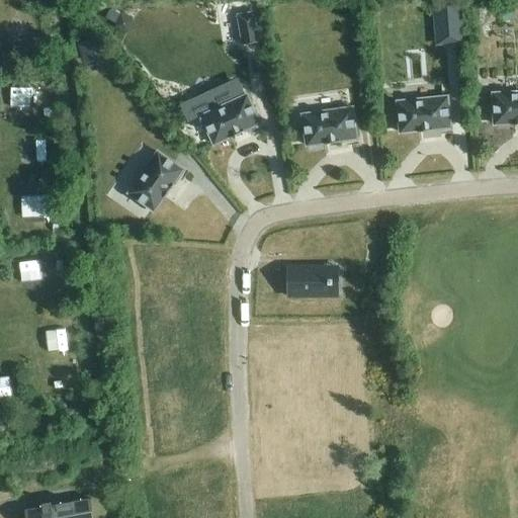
[(430,7),(434,46),(462,44),(459,4),(430,7)]
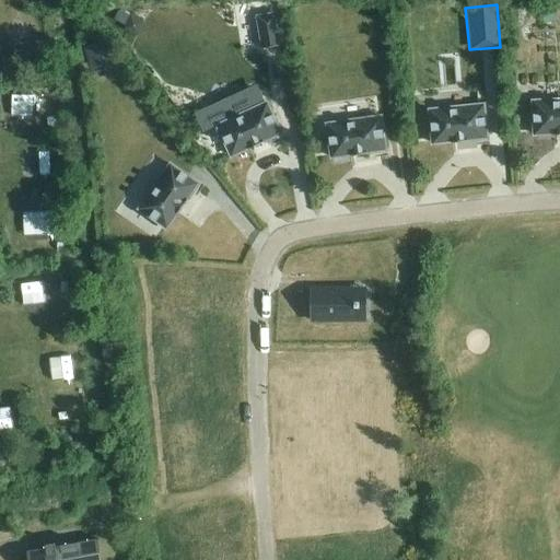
[(276,12),(255,15),(260,48),(281,45),(276,12)]
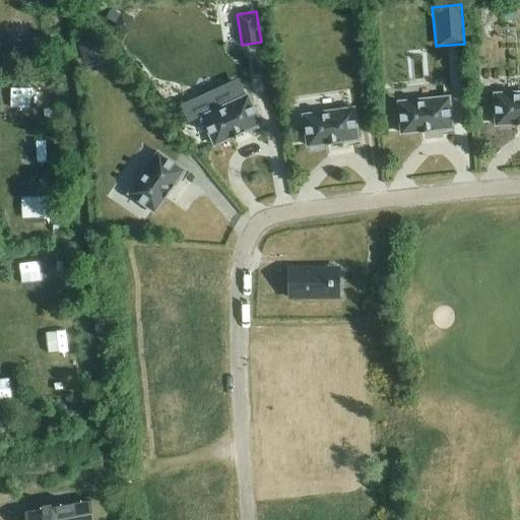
[(82,57),(100,51),(94,38),(77,44),(82,57)]
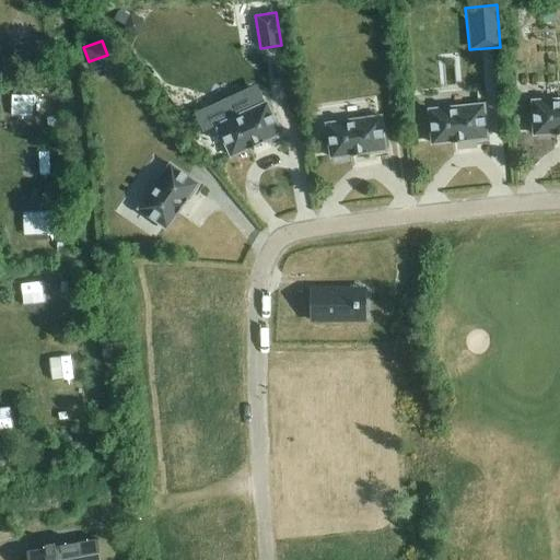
[(256,84),(195,113),(203,131),(218,126),(232,156),(281,133),(267,103),(265,104),(256,84)]
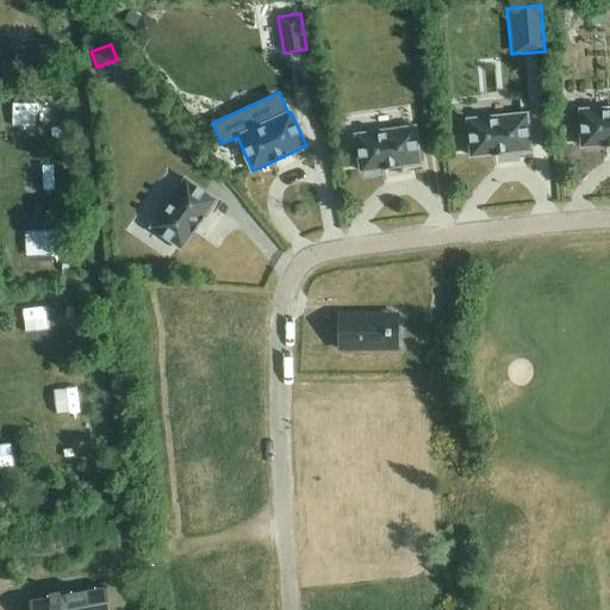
[(609,109),(580,110),(582,147),(609,144),(609,109)]
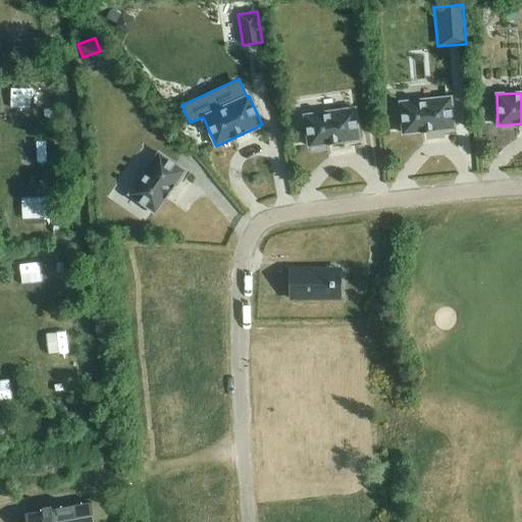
[(454,128),(451,98),(401,103),(404,134),(454,128)]
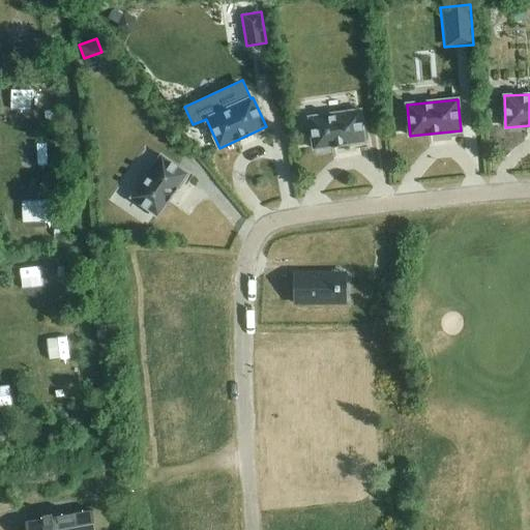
[(360,110),(310,117),(314,149),(365,142),(360,110)]
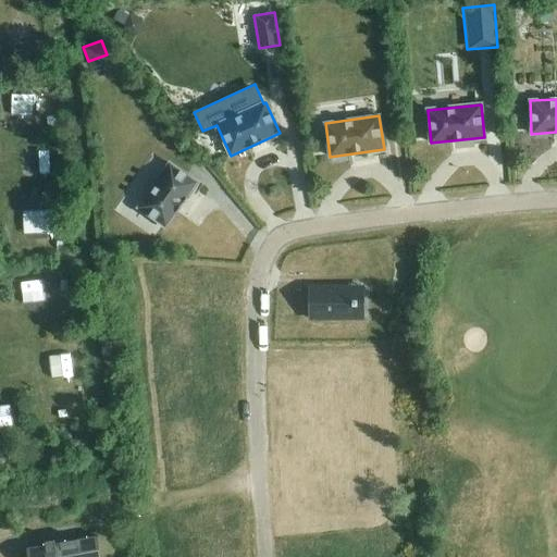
[(170,163),(138,208),(165,227),(197,183),(170,163)]
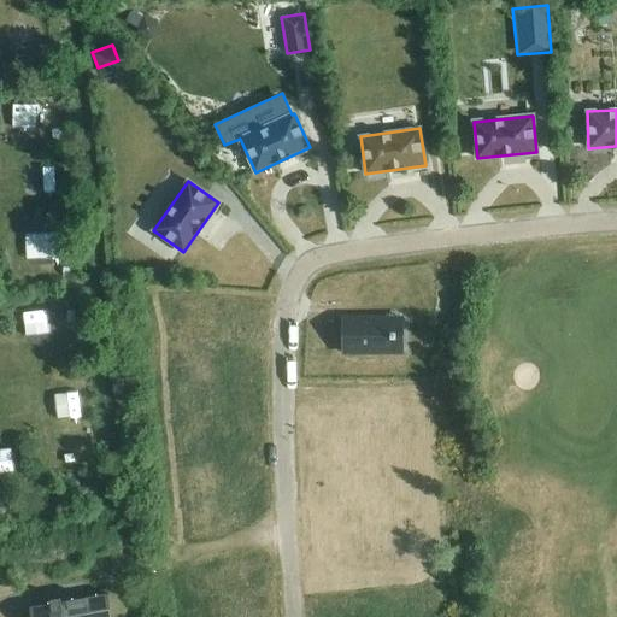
[(375,315),(325,322),(330,357),(380,350),(375,315)]
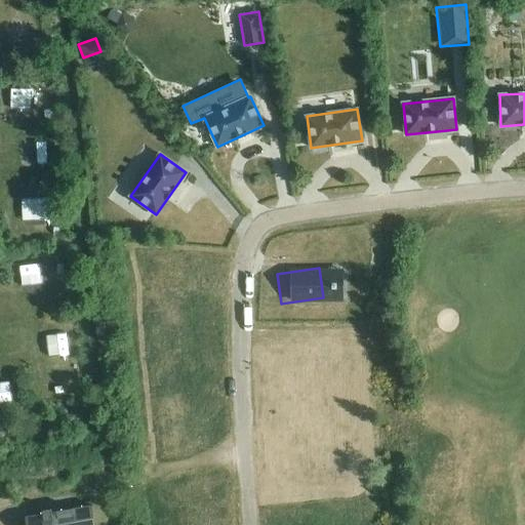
[(7,379),(14,398),(36,390),(30,371),(7,379)]
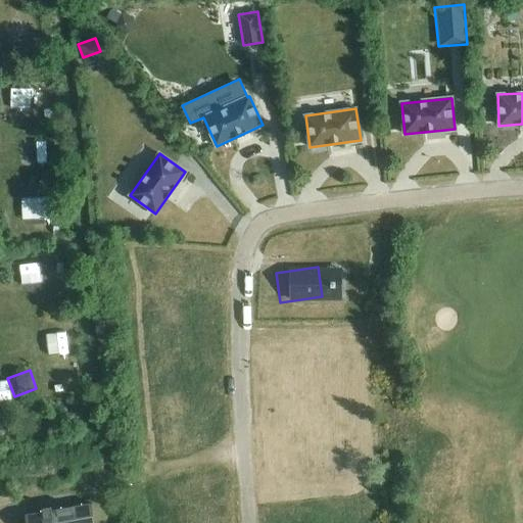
[(91,522),(88,504),(28,514),(29,522),(91,522)]
